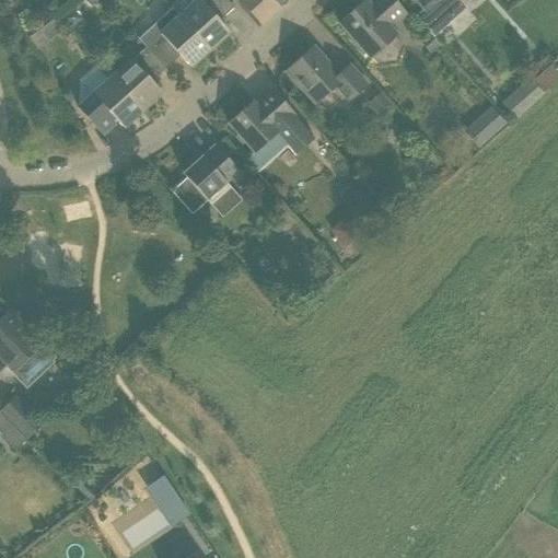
[(197,0),(182,14),(211,47),(231,30),(221,19),(235,6),(231,0),(197,0)]
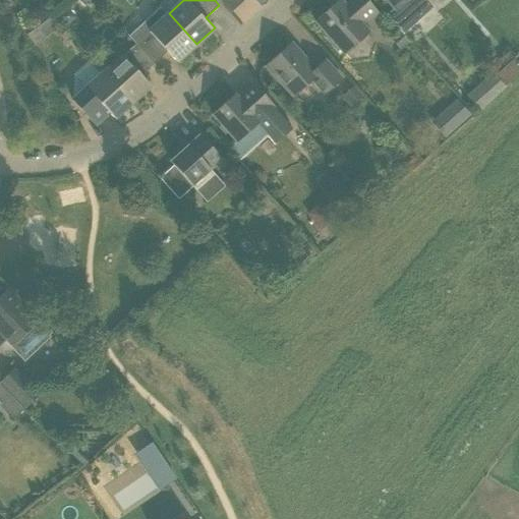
[(336,3),(318,19),(346,52),(370,31),(364,24),(379,11),(368,0),(350,0),(340,9),(336,3)]
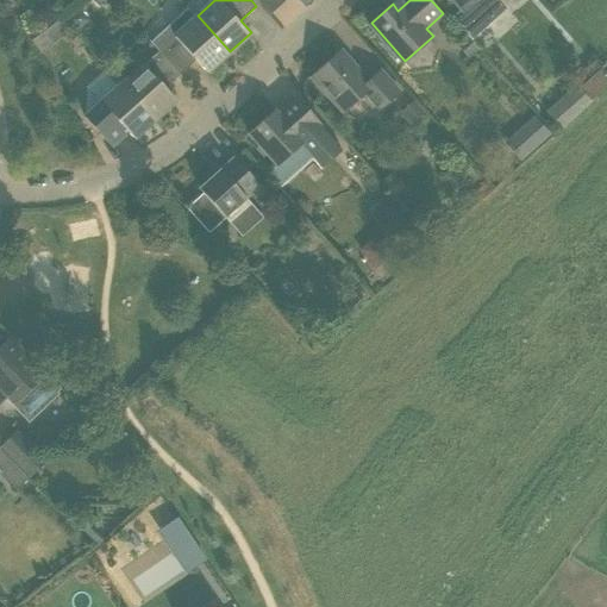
[(455,0),(462,7),(454,16),(474,38),(495,19),(479,0),(455,0)]
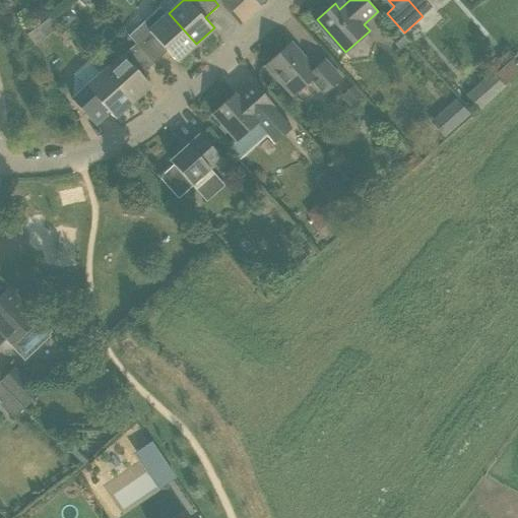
[(60,16),(68,25),(78,15),(70,6),(60,16)]
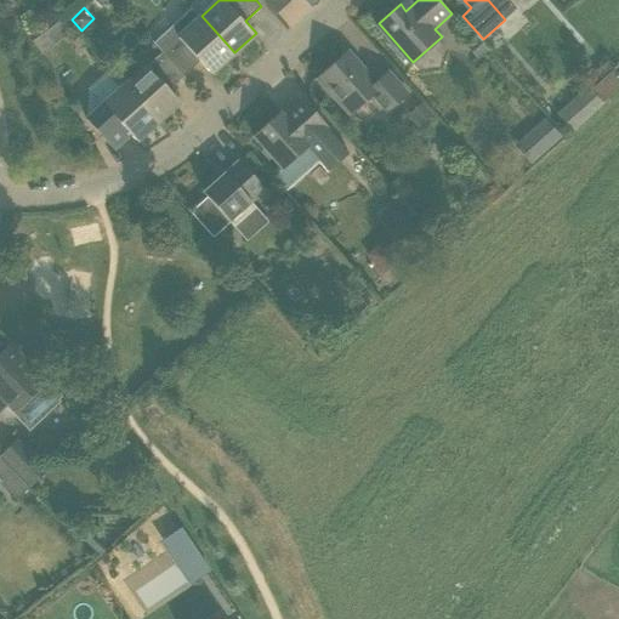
[(157,41),(164,50),(186,74),(202,60),(213,72),(234,52),(202,16),(194,7),(157,41)]
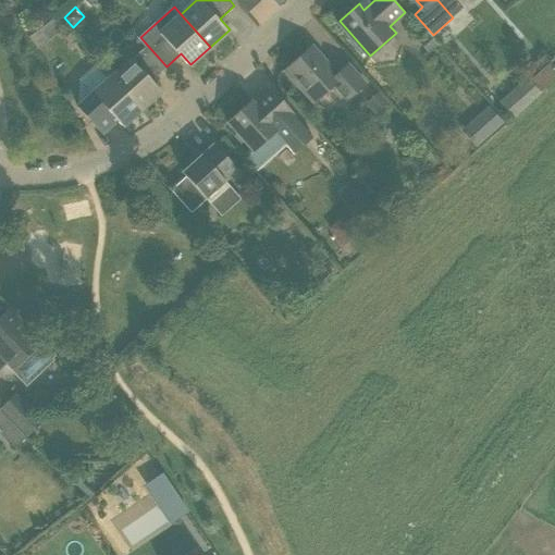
[(49,39),(40,27),(31,35),(39,48),(49,40),(49,39)]
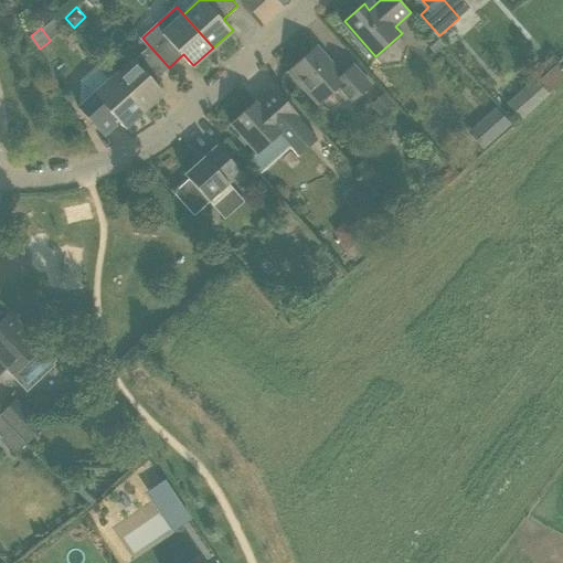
[(445,44),(434,31),(424,40),(436,53),(445,44)]
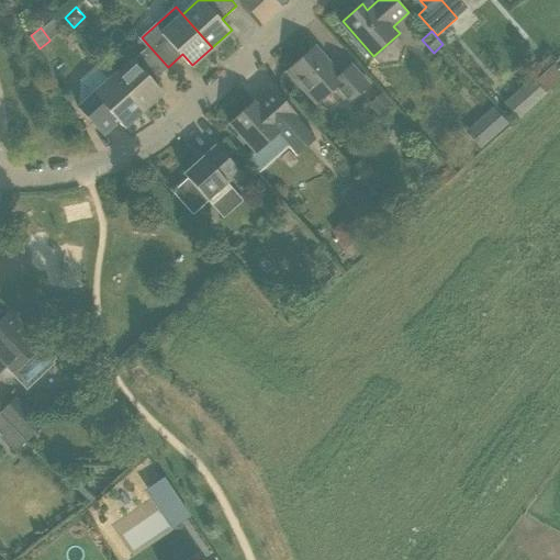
[(115,76),(144,108),(164,90),(154,79),(168,67),(148,45),(115,76)]
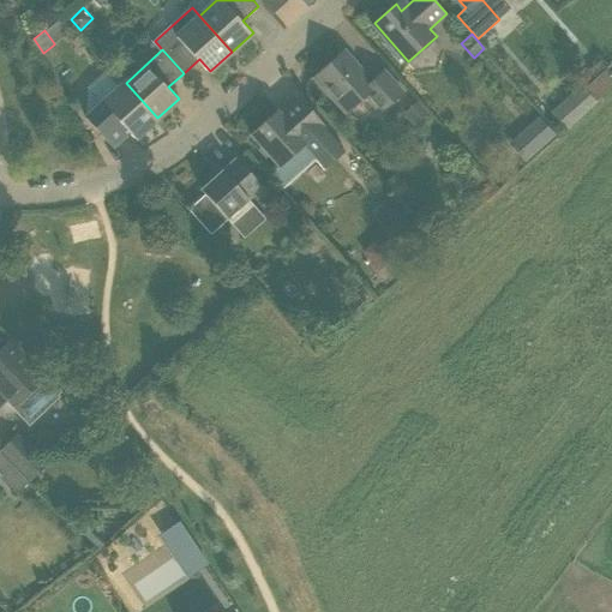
[(345,49),(317,75),(348,111),(363,97),(371,99),(382,112),(406,91),(385,69),(372,81),(345,49)]
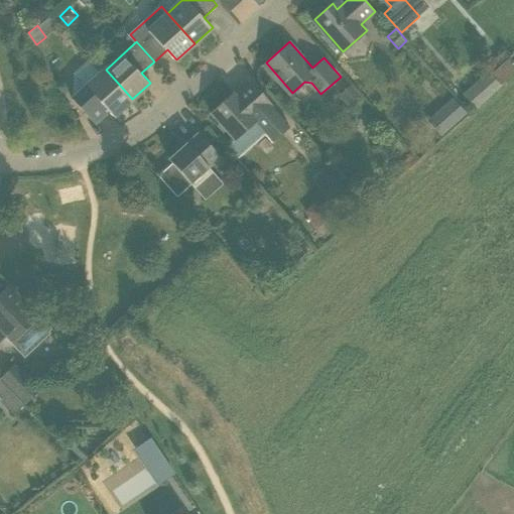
[(511,57),(504,49),(495,56),(502,65),(511,57)]
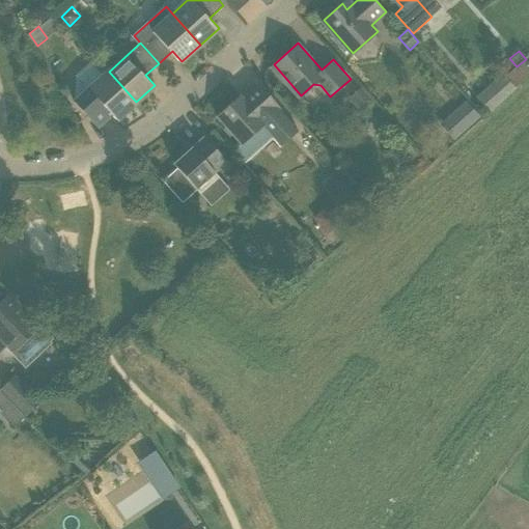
[(117,118),(136,102),(109,72),(95,57),(77,74),(90,88),(76,101),(94,121),(108,108),(117,118)]
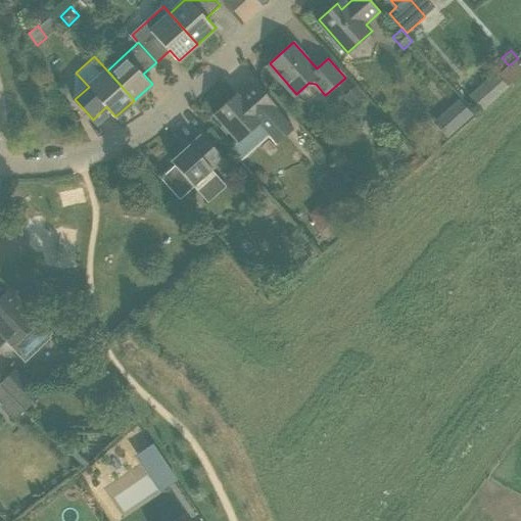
[(509,87),(499,75),(495,72),(470,94),(483,109),(509,87)]
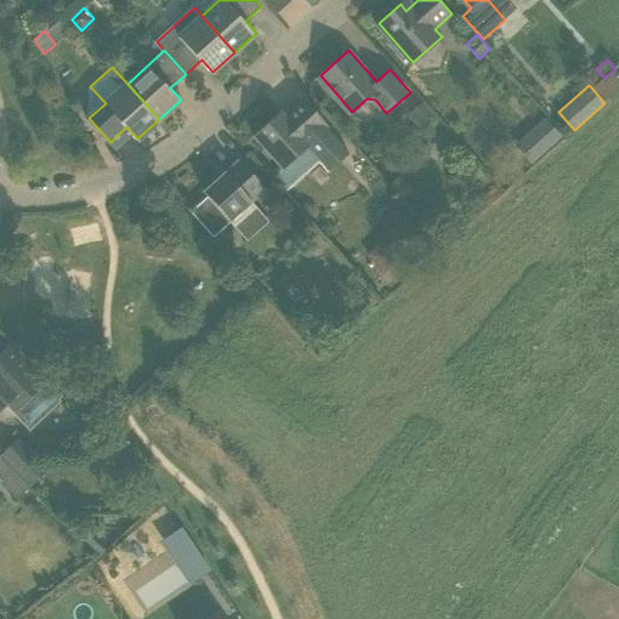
[(287,192),(322,162),(325,165),(347,146),(328,124),(304,97),(284,114),(282,111),(255,134),(266,147),(263,148),(271,157),(273,154),(284,165),(273,176),(287,192)]
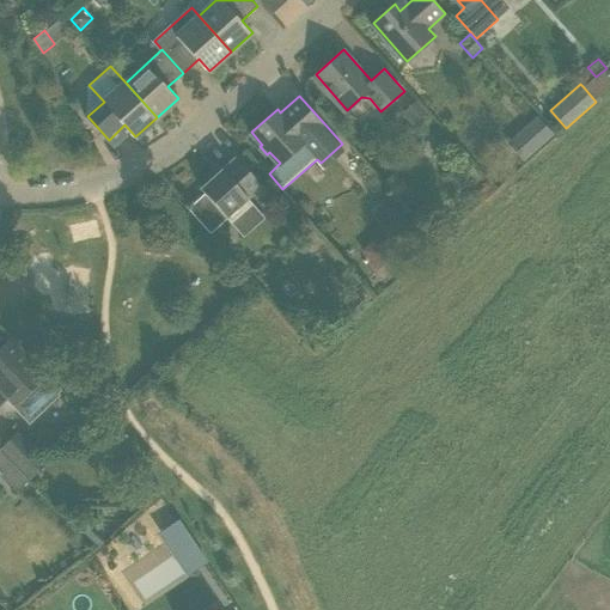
[(403,111),(414,123),(428,111),(419,99),(403,111)]
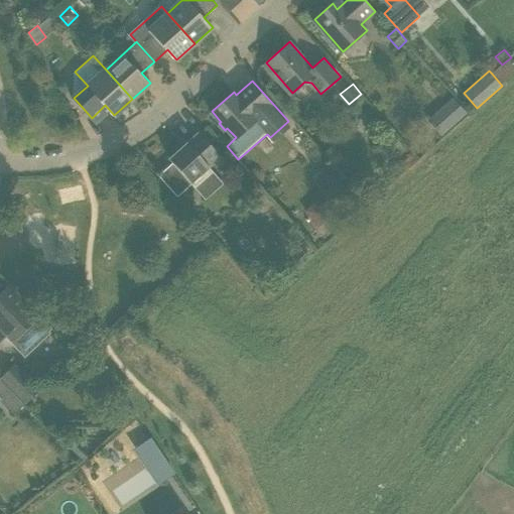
[(468,113),(457,100),(448,107),(460,120),(468,113)]
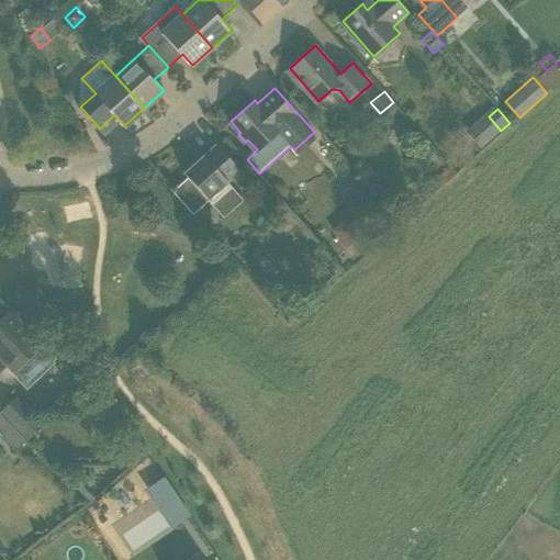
[(242,170),(217,142),(204,154),(200,148),(191,157),(196,161),(185,171),(189,176),(174,190),(194,213),(210,200),(213,203),(233,186),(230,182),(242,170)]
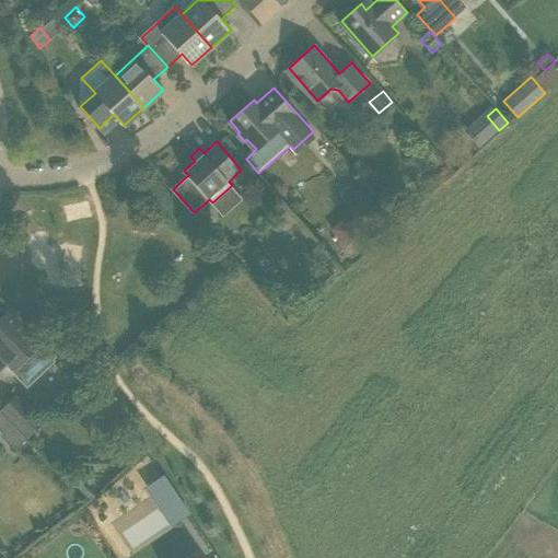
[(266,184),(256,172),(247,178),(258,190),(266,184)]
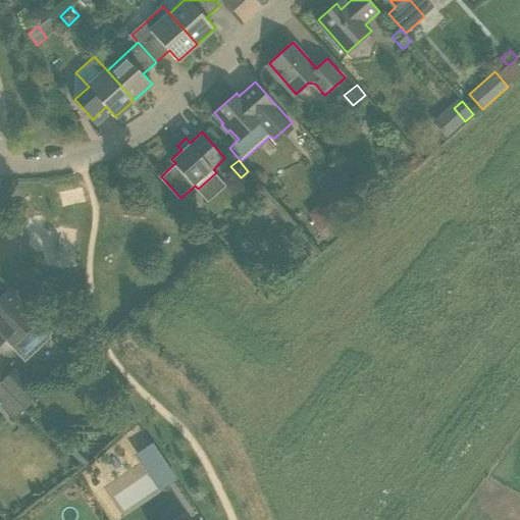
[(292,236),(301,246),(309,238),(300,227),(292,236)]
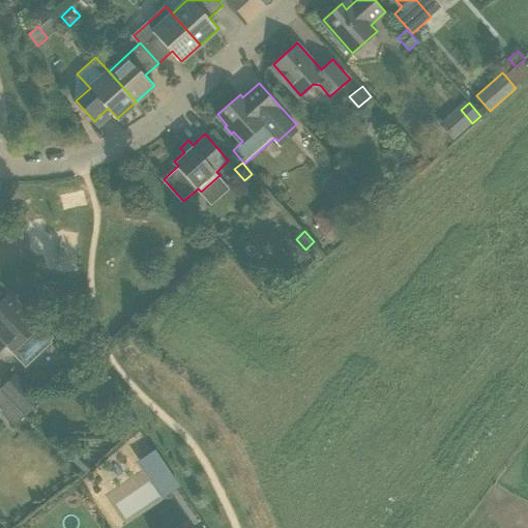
[(13,349),(40,324),(10,293),(0,301),(0,348),(7,342),(13,349)]
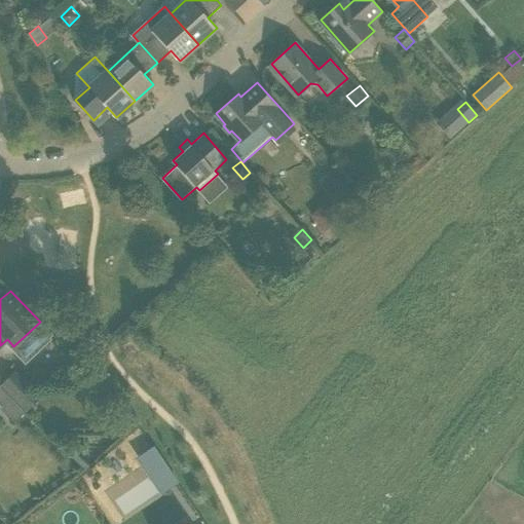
[(16,370),(2,383),(17,401),(32,387),(16,370)]
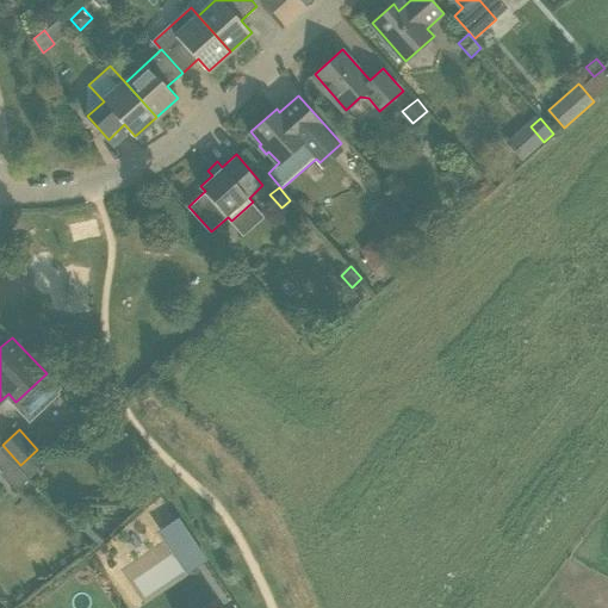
[(0,448),(0,463),(5,469),(14,460),(1,447),(0,448)]
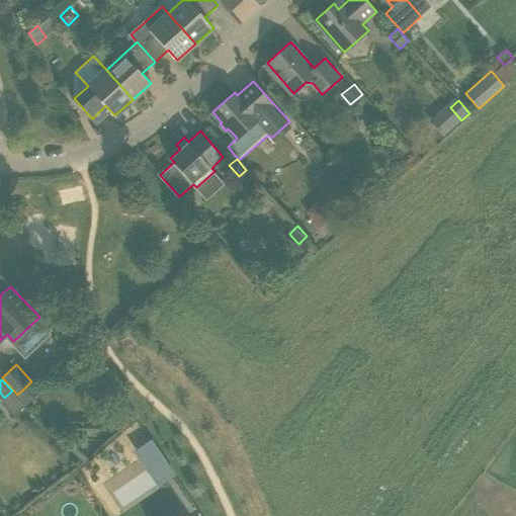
[(155,443),(145,450),(151,460),(162,453),(155,443)]
